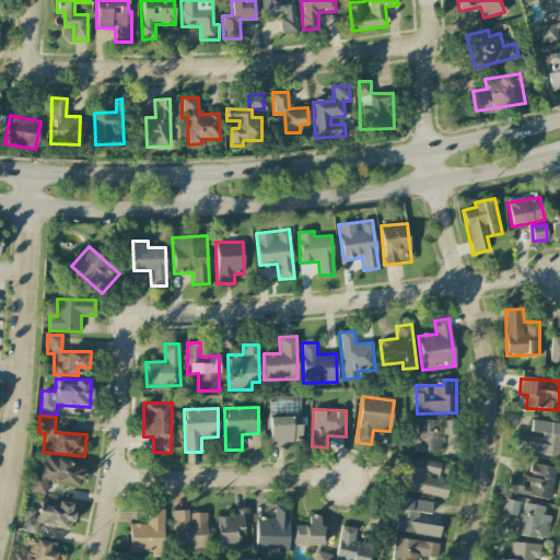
[(269,418),(270,445),(302,444),(302,417),(269,418)]
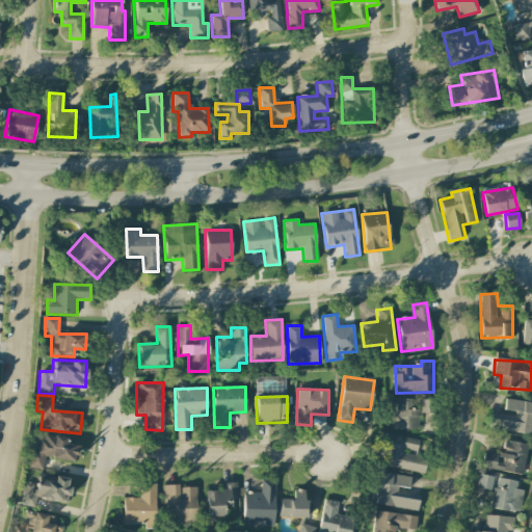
[(428,414),(428,400),(394,399),(394,430),(419,430),(420,413),(428,414)]
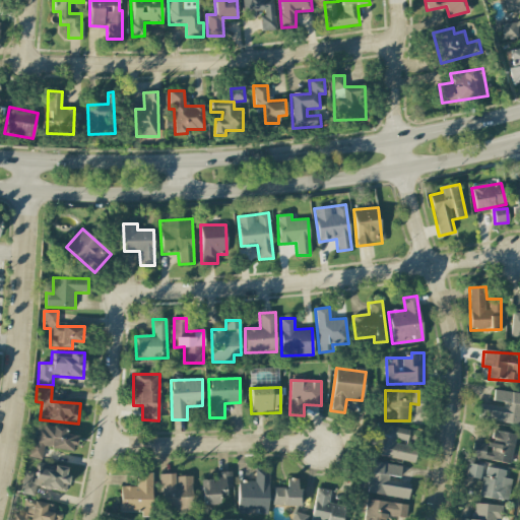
[(519,393),(494,390),(493,401),(504,402),(503,407),(481,404),(479,419),(519,425),(519,417),(519,393)]
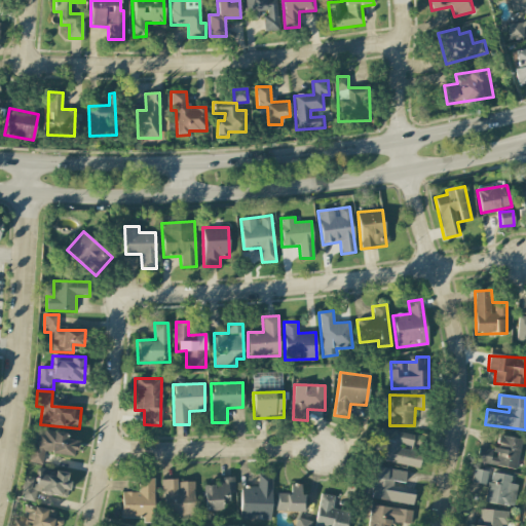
[(414,435),(381,428),(375,459),(419,467),(422,452),(411,449),(414,435)]
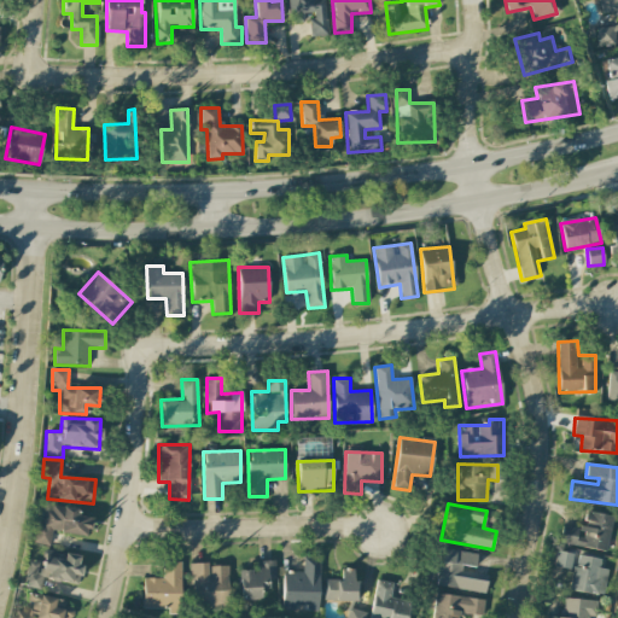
[(33,544),(50,546),(51,532),(87,536),(89,518),(79,517),(79,509),(45,506),(42,524),(35,523),(33,544)]
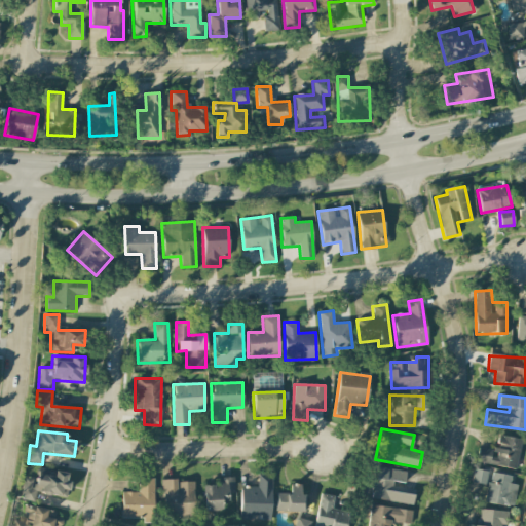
[(522,440),(498,435),(495,451),(479,447),(476,461),(516,470),(522,440)]
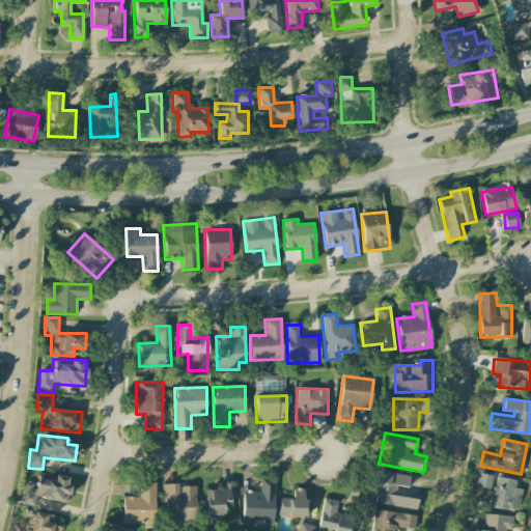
[(410,476),(375,471),(370,503),(417,509),(419,495),(397,492),(398,486),(409,488),(410,476)]
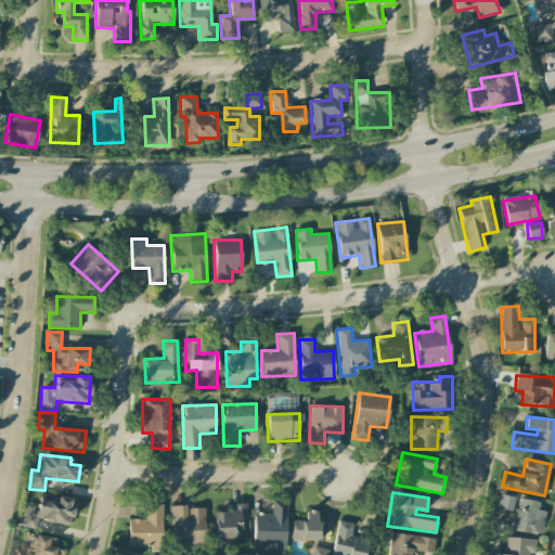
[(515,498),(500,495),(498,510),(513,512),(515,498)]
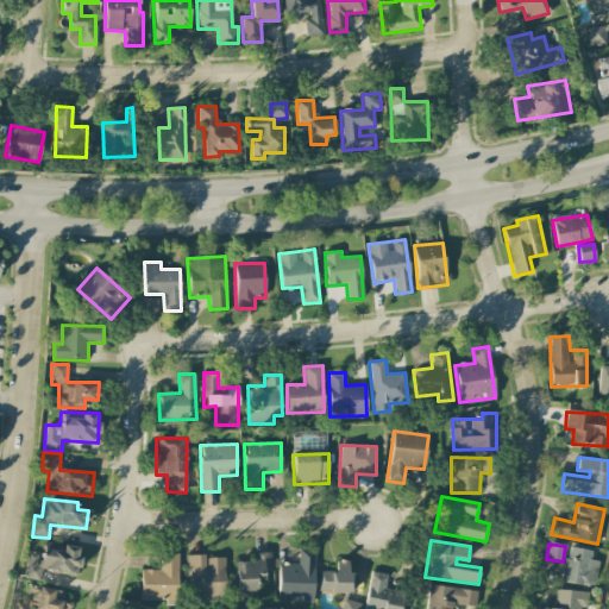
[(62,552),(44,548),(43,554),(25,552),(22,578),(39,581),(42,570),(76,576),(81,548),(63,545),(62,552)]
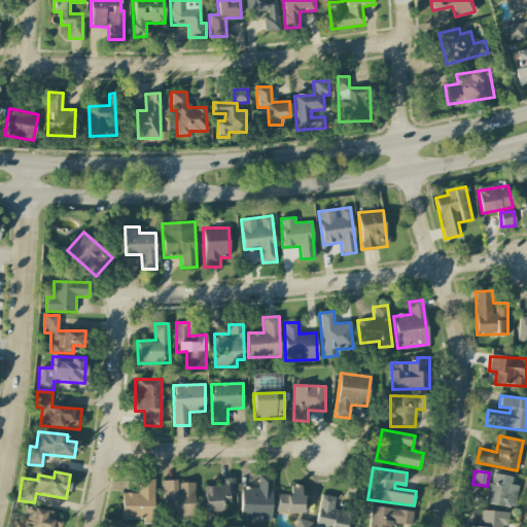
[(519,486),(512,485),(513,478),(492,473),(487,503),(515,508),(519,486)]
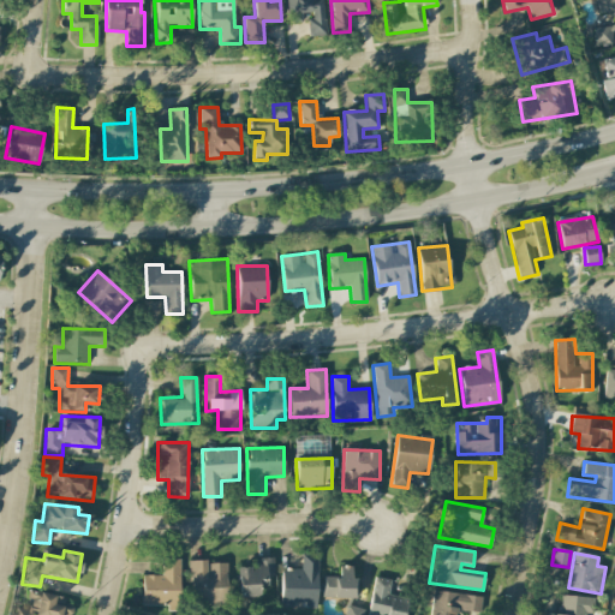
[(282,569),(281,603),(305,604),(305,608),(317,608),(318,555),(302,555),(302,569),(282,569)]
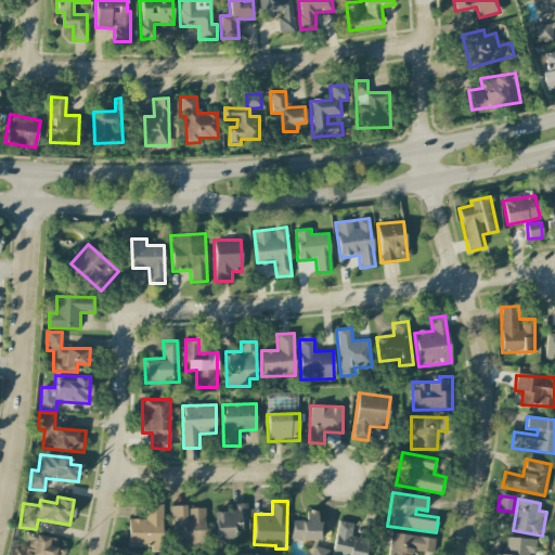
[(216,540),(234,539),(234,529),(242,529),(241,520),(247,520),(247,503),(232,504),(232,512),(215,513),(216,540)]
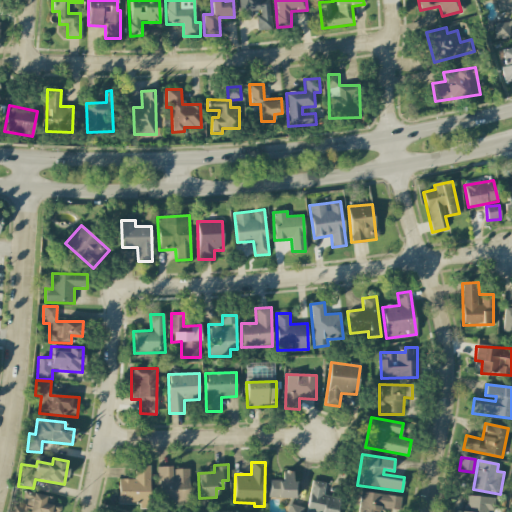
[(118,479),(119,504),(139,504),(139,509),(150,509),(149,465),(134,466),(134,479),(118,479)]
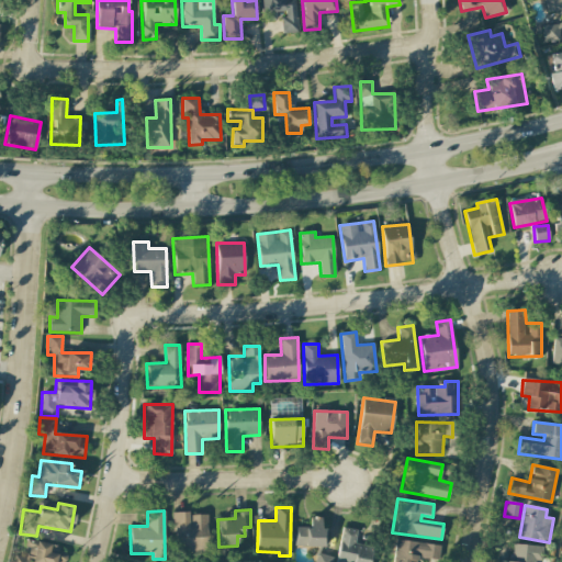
[(172,515),(173,551),(208,550),(206,513),(172,515)]
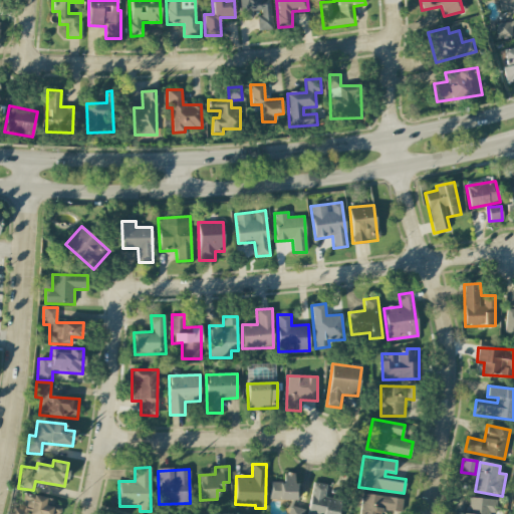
[(294,473),(284,473),(283,483),(270,482),(269,500),(296,500),(296,483),(294,483),(294,473)]
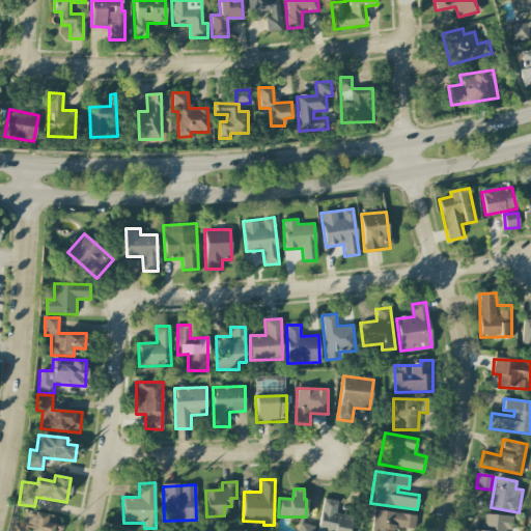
[(350,530),(353,515),(336,513),(338,501),(324,498),(317,530),(350,530)]
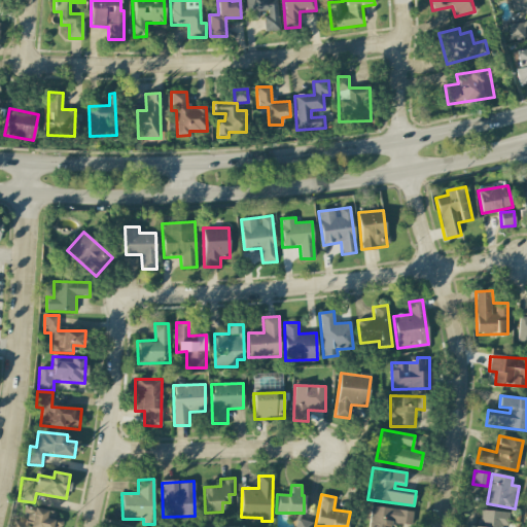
[(413,512),(372,506),(369,526),(396,526),(397,524),(411,526),(413,512)]
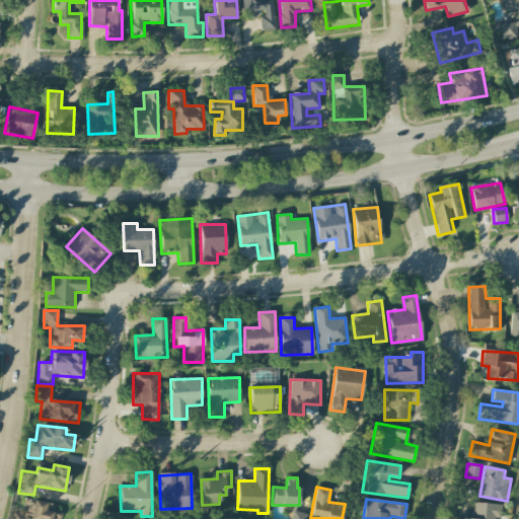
[(59,518),(62,508),(25,500),(22,515),(13,513),(11,518),(59,518)]
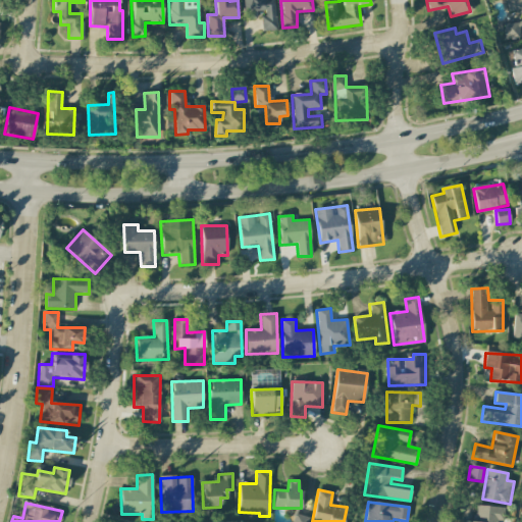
[(505,508),(476,506),(475,521),(461,521),(460,521),(498,521),(504,521),(505,508)]
